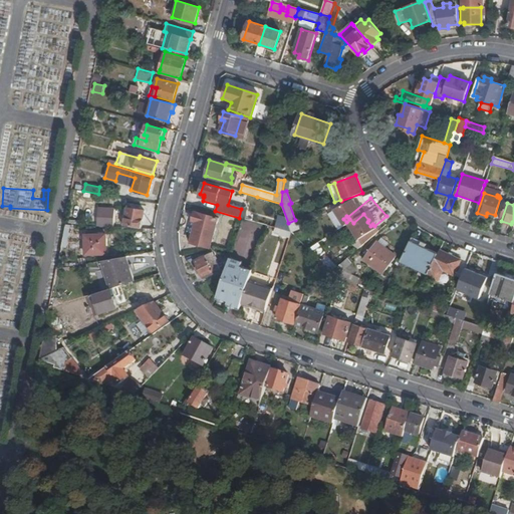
[(122,225),(141,228),(144,211),(127,208),(126,215),(125,220),(122,220),(122,225)]
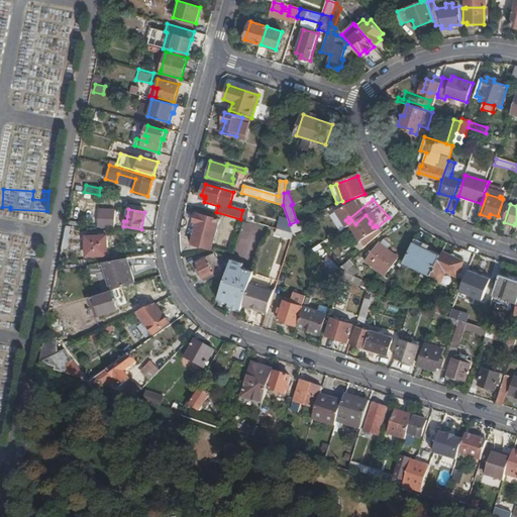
[(102,213),(101,226),(112,227),(113,214),(102,213)]
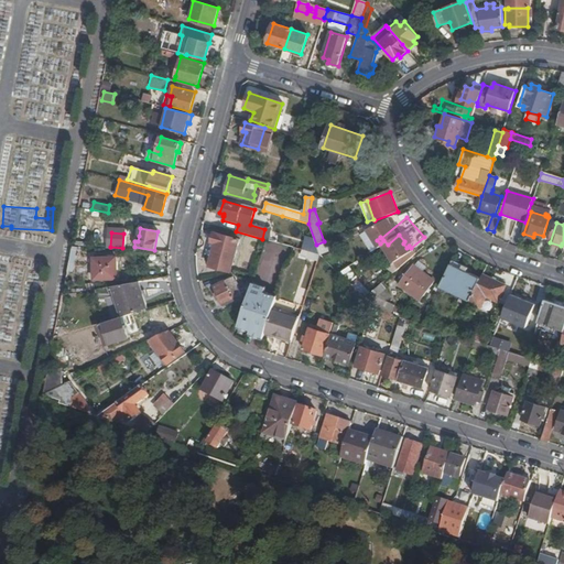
[(238,239),(214,232),(210,242),(215,243),(209,266),(230,271),(238,239)]
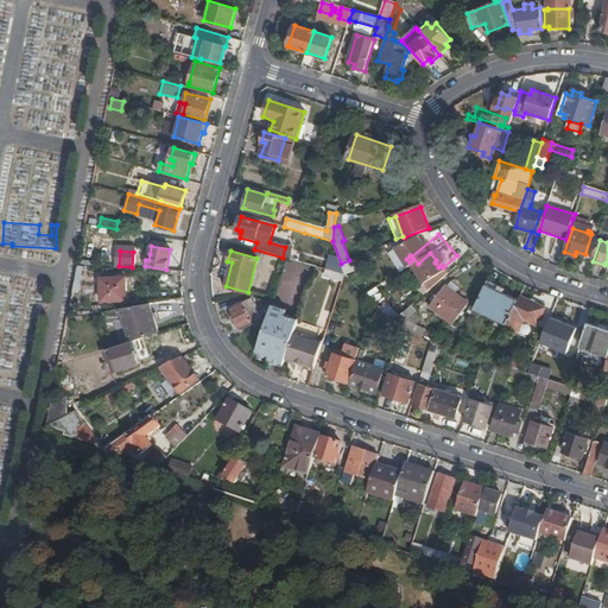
[(280,302),(295,302),(295,293),(305,295),(308,263),(283,261),(280,302)]
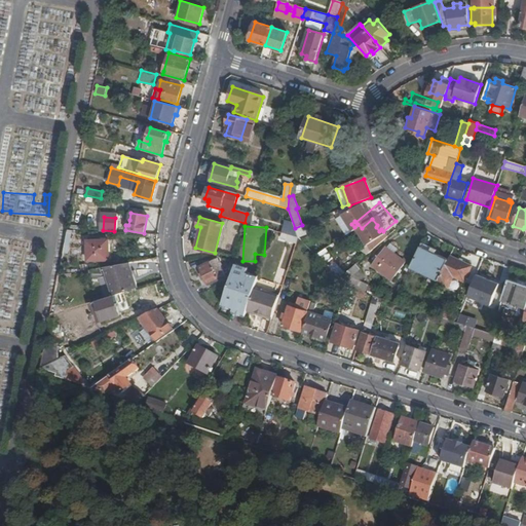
[(298,237),(283,233),(280,240),(296,245),(298,237)]
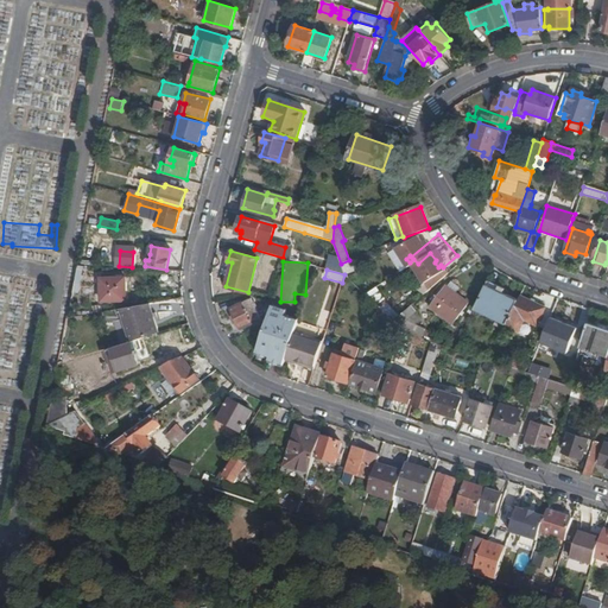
[(125,277),(101,277),(102,301),(126,299),(125,277)]
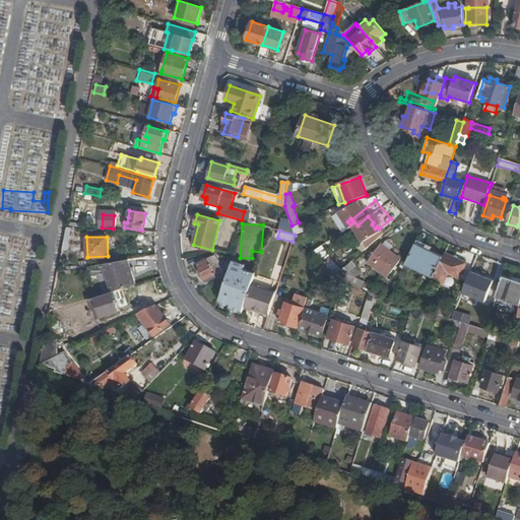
[(386,241),(382,246),(389,251),(393,246),(386,241)]
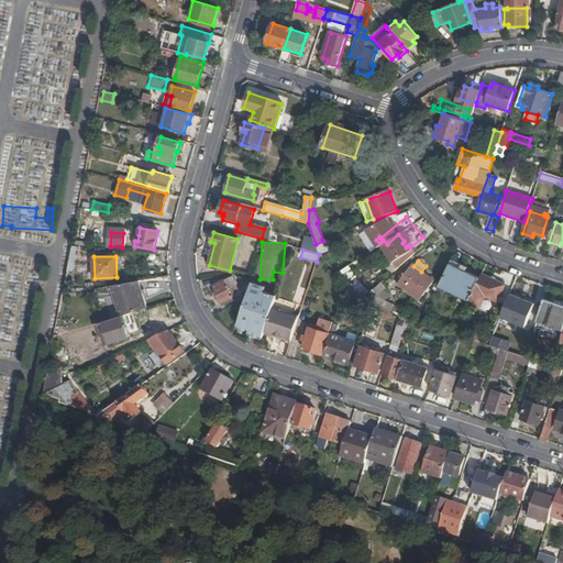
[(479,278),(450,264),(439,287),(452,294),(451,297),(466,305),(467,302),(479,278)]
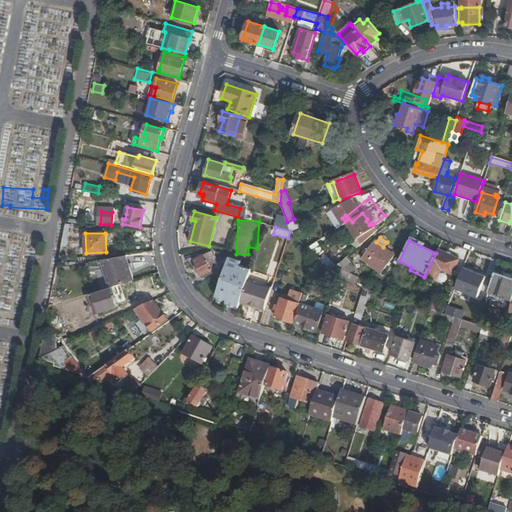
[(375,241),(362,258),(382,272),(395,255),(383,247),(376,242),(375,241)]
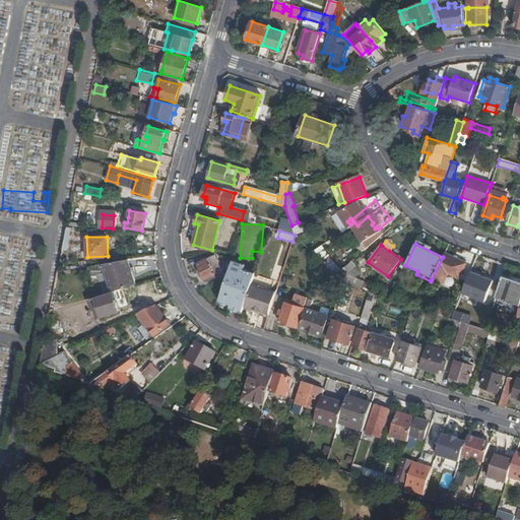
[(445,253),(443,257),(432,279),(443,285),(448,273),(458,277),(465,263),(445,253)]
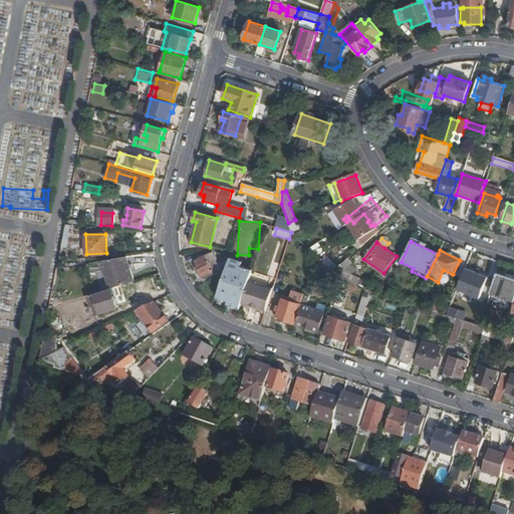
[(210,253),(195,260),(203,277),(218,271),(210,253)]
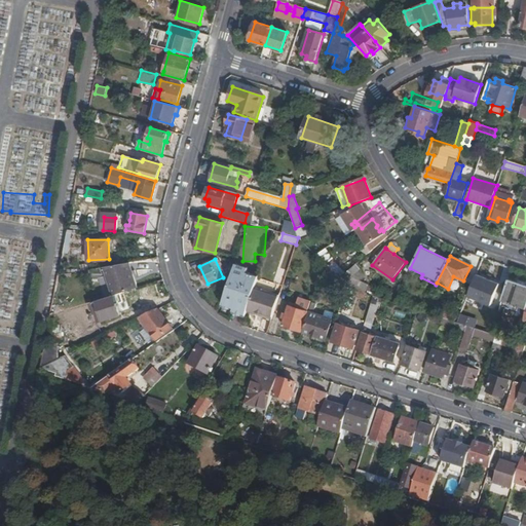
[(333,262),(327,267),(338,278),(344,272),(333,262)]
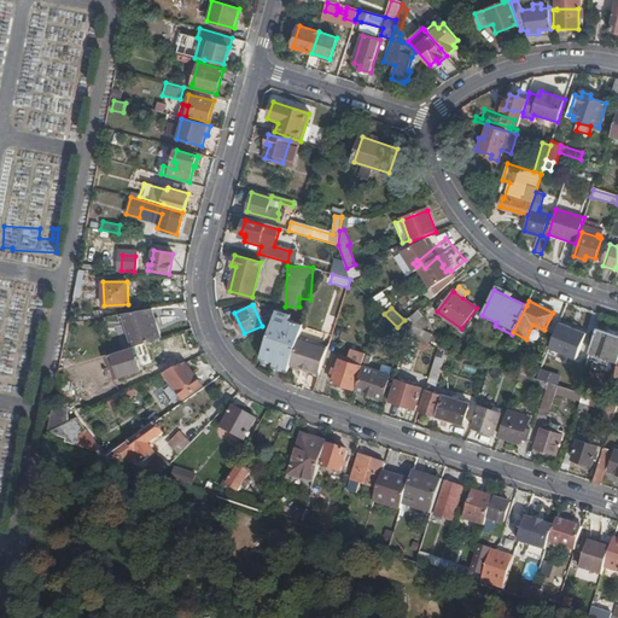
[(130,347),(136,344),(159,337),(152,309),(121,315),(130,347)]
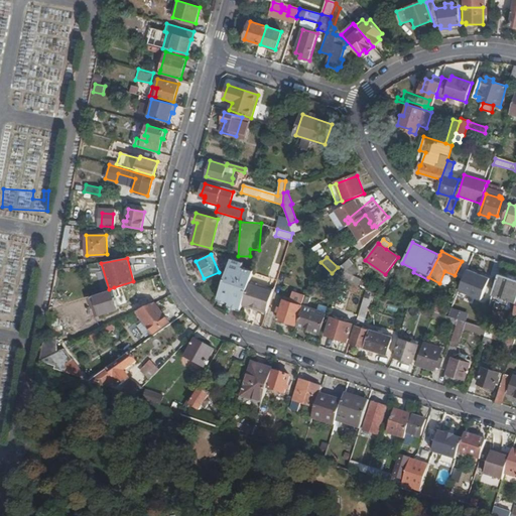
[(349,258),(340,266),(344,272),(346,271),(354,263),(349,258)]
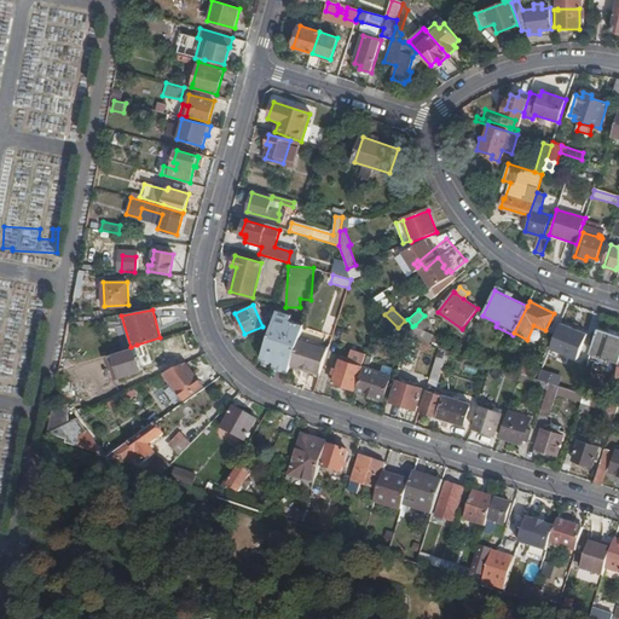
[(382,311),(379,322),(392,329),(408,340),(409,334),(406,333),(398,328),(385,314),(382,311)]
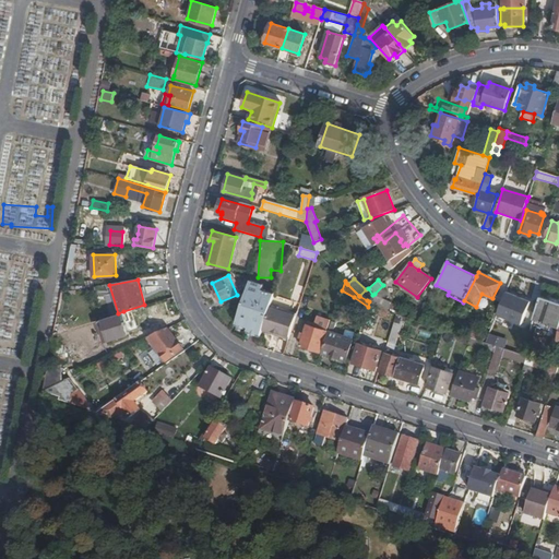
[(262,289),(248,284),(236,323),(249,328),(260,294),(262,289)]
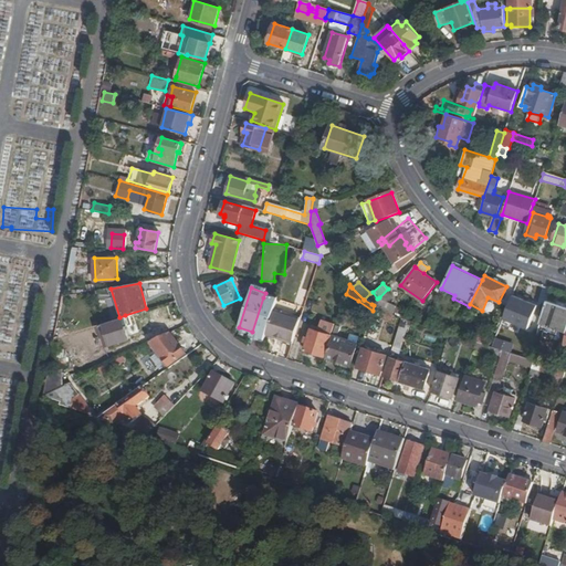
[(370,293),(364,300),(371,304),(377,299),(373,292),(370,293)]
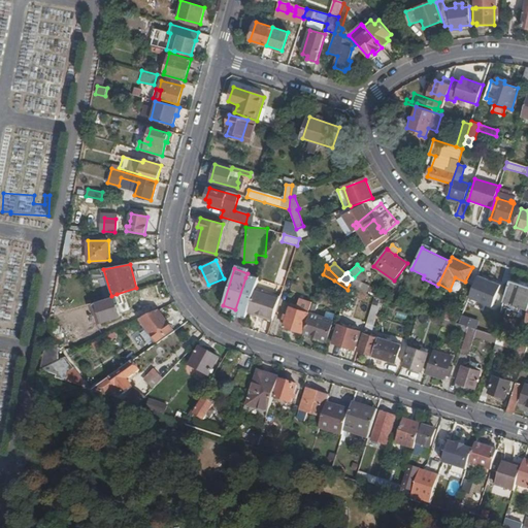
[(470,299),(497,309),(506,285),(480,274),(470,299)]
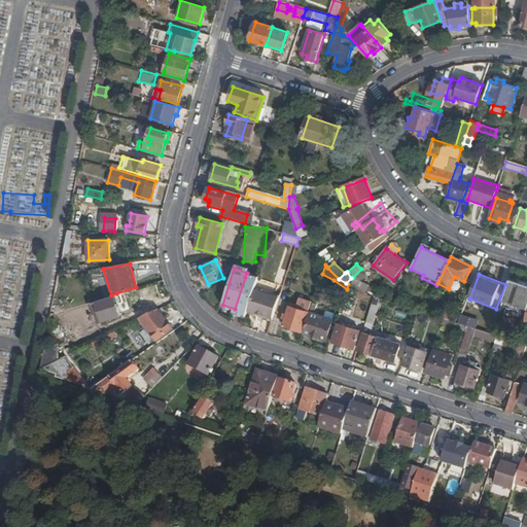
[(257,281),(245,277),(235,309),(234,313),(246,316),(247,312),(254,290),(257,281)]
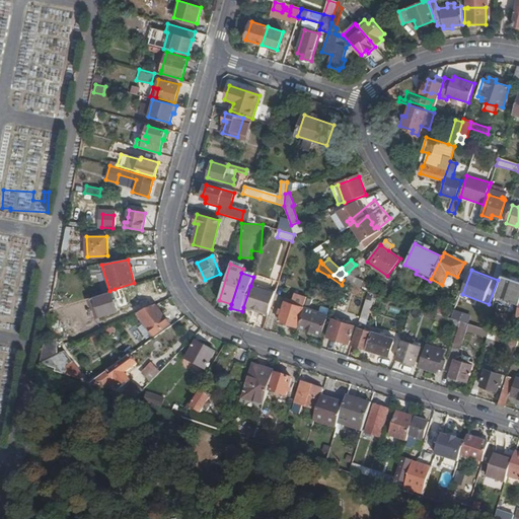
[(282,273),(275,293),(288,297),(292,285),(286,283),(288,275),(282,273)]
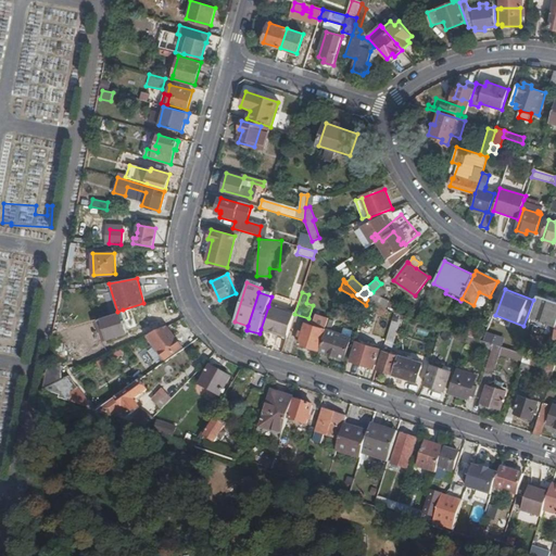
[(365,299),(367,300),(373,302),(376,303),(387,308),(390,301),(373,292),(370,293),(365,299)]
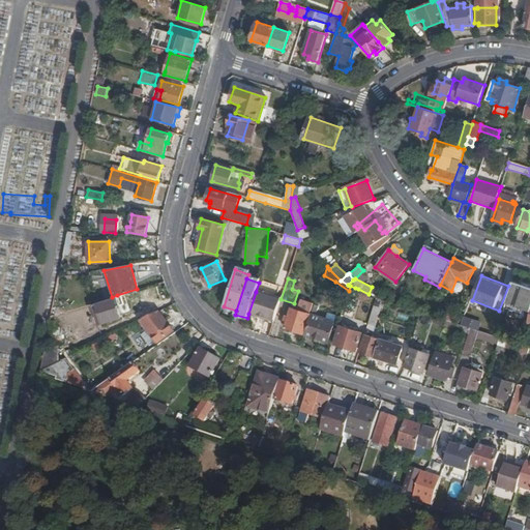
[(529,287),(512,282),(506,302),(522,308),(521,313),(519,317),(528,319),(529,313),(529,287)]
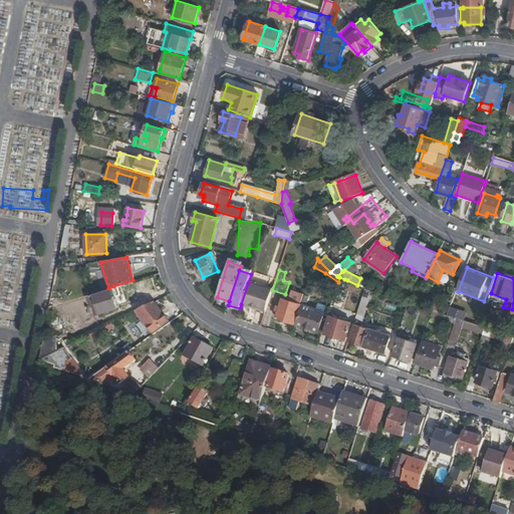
[(358,285),(357,285),(347,280),(345,284),(357,289),(358,285)]
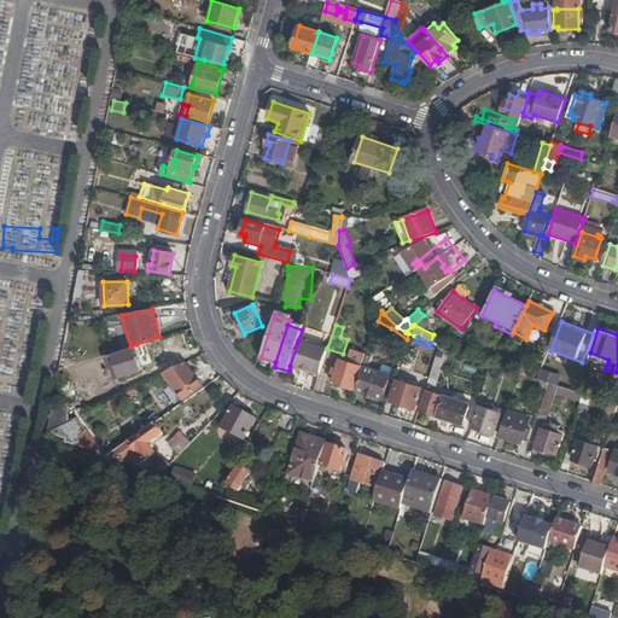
[(327,351),(298,340),(290,366),(319,375),(327,351)]
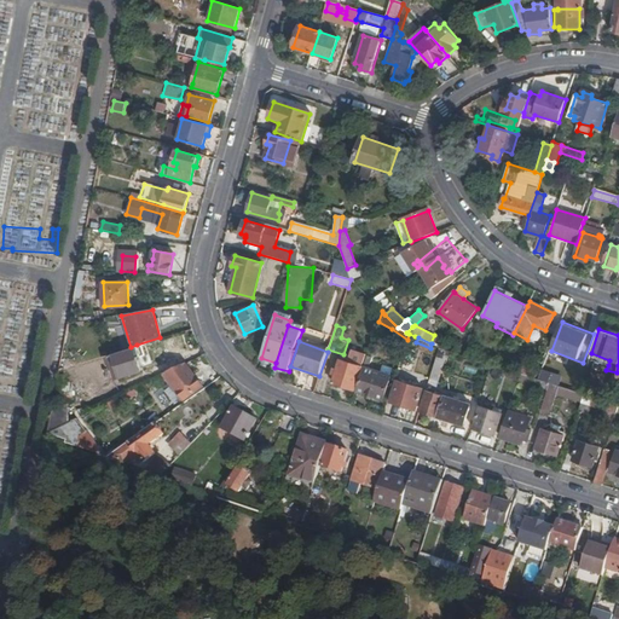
[(131,347),(73,364),(76,375),(92,369),(92,366),(109,360),(114,377),(139,370),(136,357),(139,356),(137,345),(131,347)]
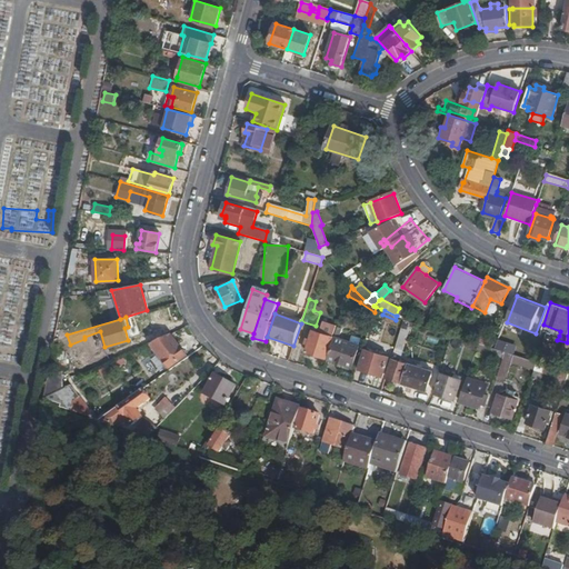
[(335,338),(338,327),(321,321),(318,332),(313,331),(306,352),(323,358),(330,337),(335,338)]
